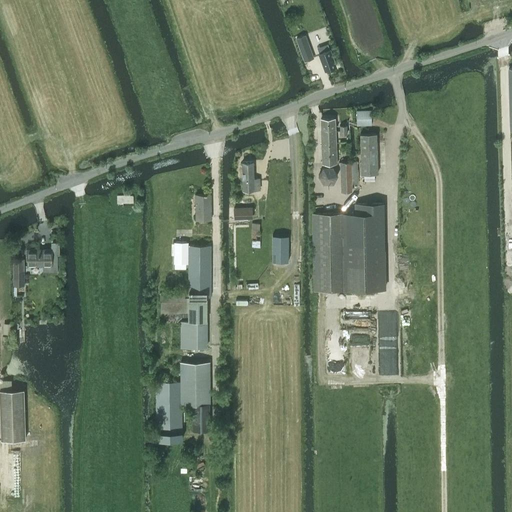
[(306,36),(295,40),(304,64),(315,60),(306,36)]
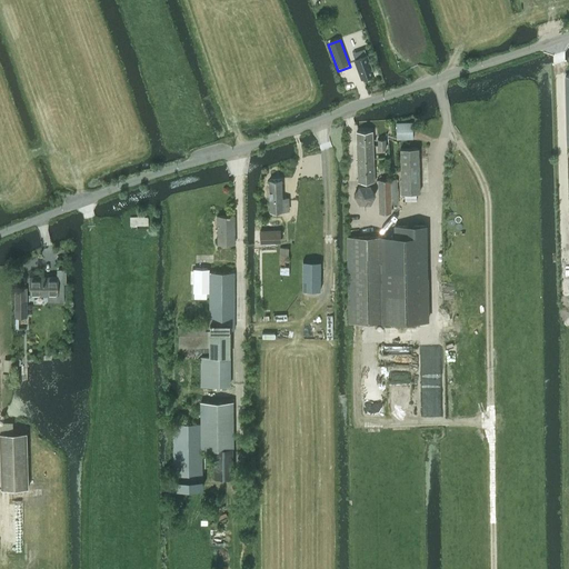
[(367,55),(363,56),(362,52),(356,55),(357,58),(355,59),(362,78),(373,73),(367,55)]
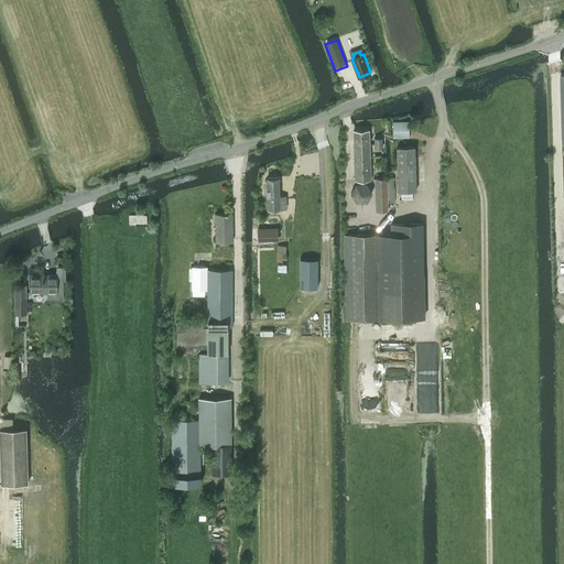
[(392,138),(409,138),(409,121),(392,121),(392,138)]
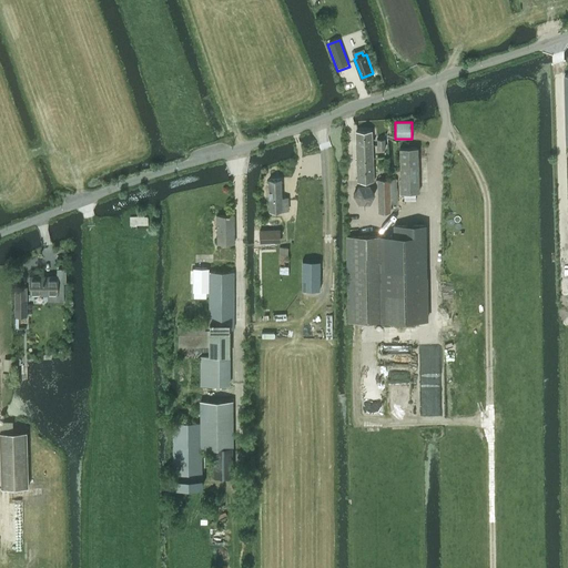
[(372,131),(356,131),(357,180),(374,180),(372,131)]
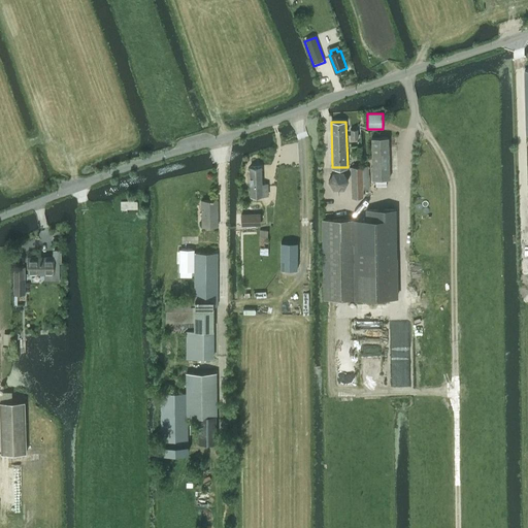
[(371,138),(372,178),(389,178),(388,137),(371,138)]
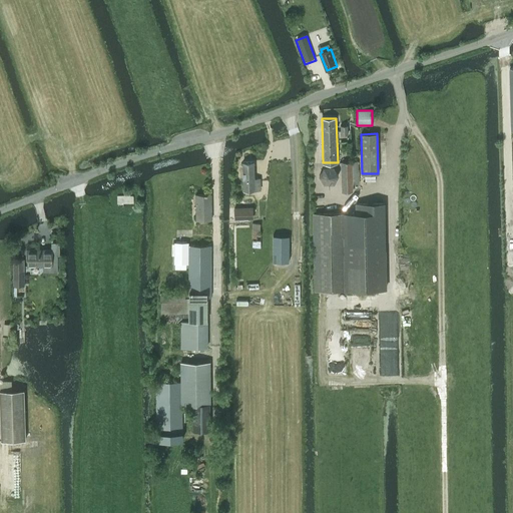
[(253,161),(242,162),(243,189),(260,189),(260,178),(254,178),(253,161)]
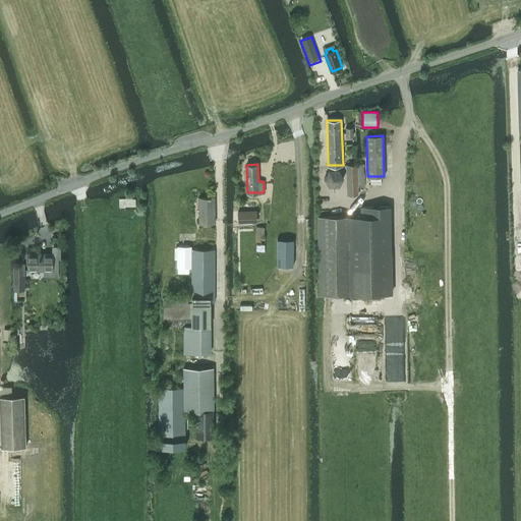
[(347,194),(358,194),(358,187),(364,187),(363,164),(347,164),(347,194)]
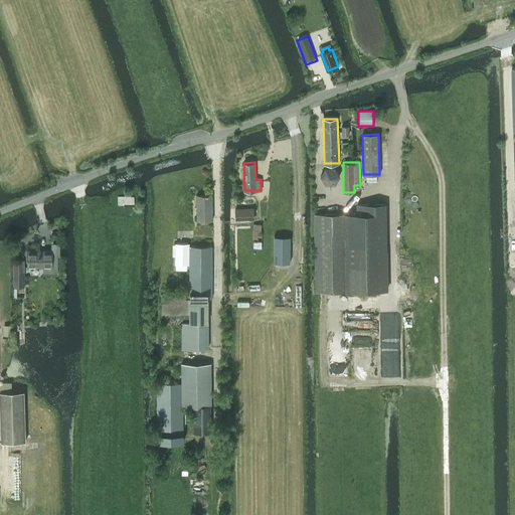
[(324,167),(319,176),(325,184),(335,184),(340,175),(334,167),(324,167)]
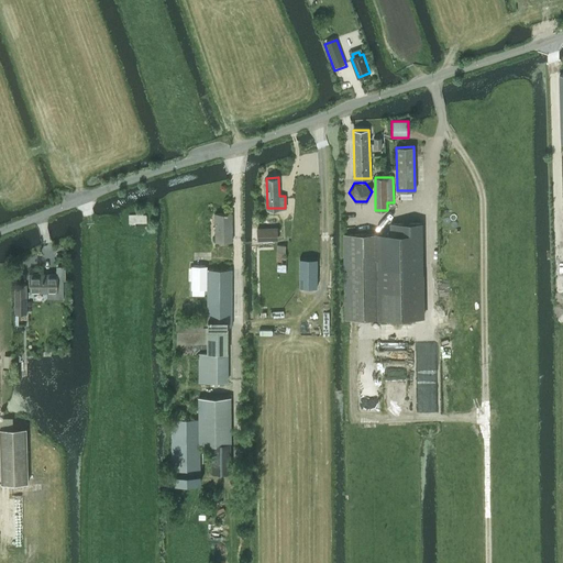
[(224,240),(224,213),(207,213),(207,240),(224,240)]
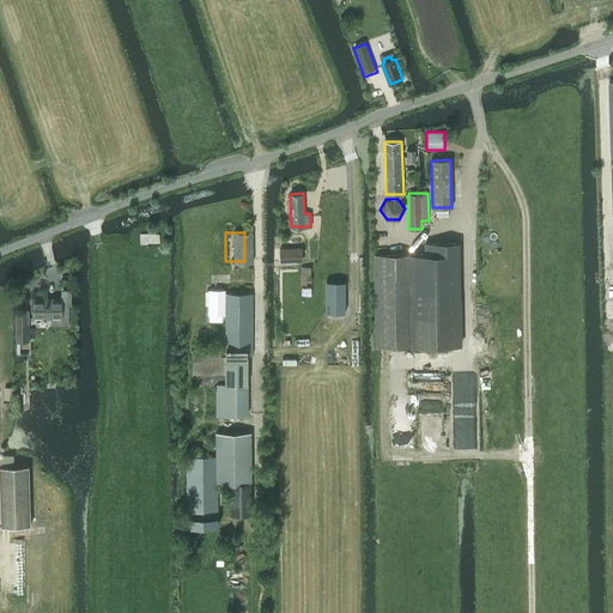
[(416,254),(375,255),(376,346),(417,346),(462,345),(460,242),(425,242),(425,254),(416,254)]
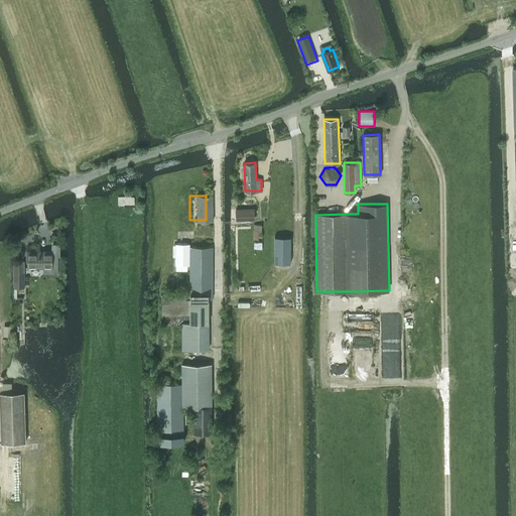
[(254,209),(235,210),(236,221),(254,220),(254,209)]
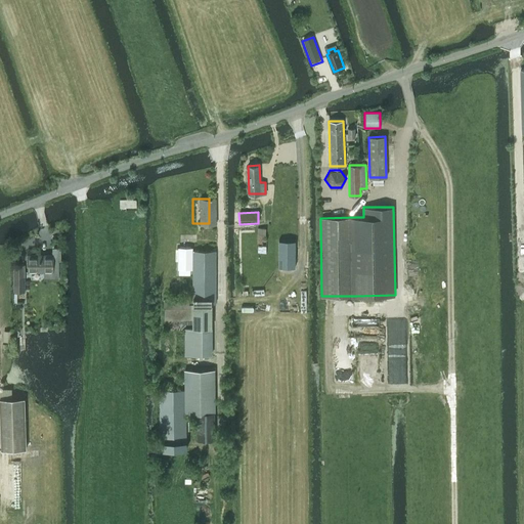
[(266,227),(258,227),(258,245),(258,253),(266,253),(266,245),(266,227)]
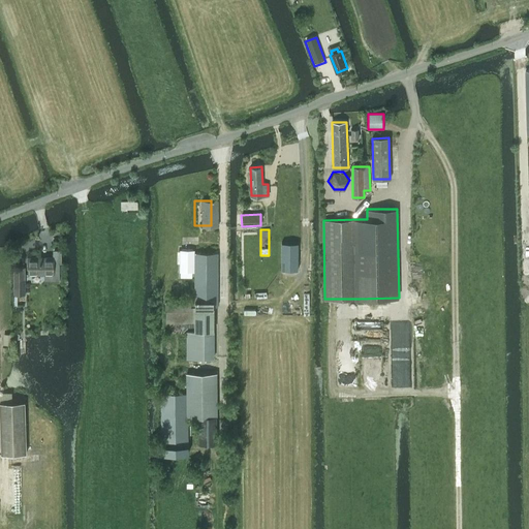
[(281,243),(280,271),(298,271),(298,243),(281,243)]
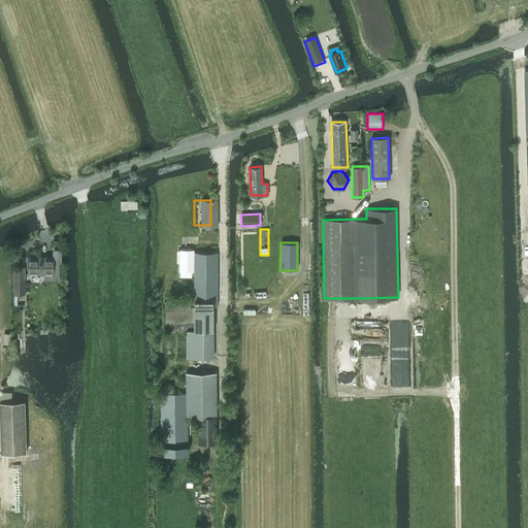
[(195,301),(166,301),(166,331),(186,331),(186,357),(196,357),(213,357),(213,306),(218,306),(218,253),(195,253),(195,301)]
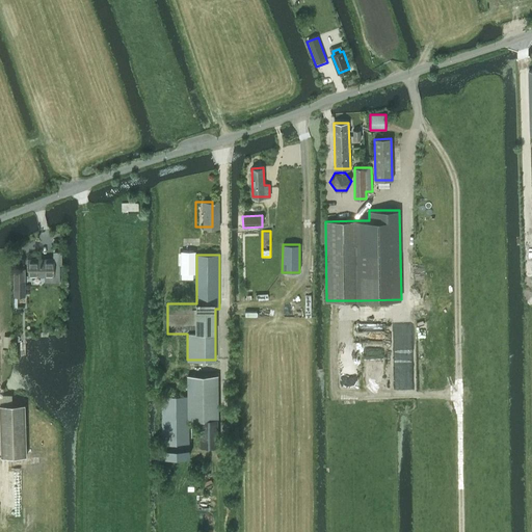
[(54,263),(54,258),(28,259),(28,275),(46,275),(46,282),(60,282),(59,263),(54,263)]
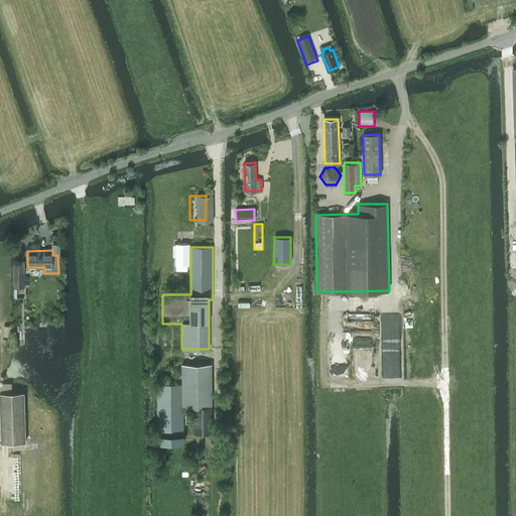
[(24,260),(13,260),(13,287),(18,287),(18,273),(24,273),(24,260)]
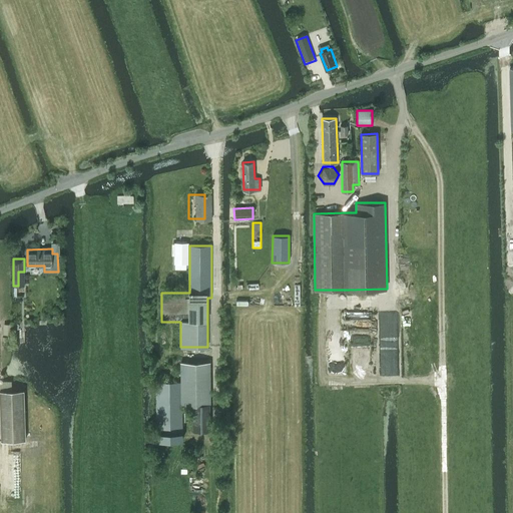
[(182,440),(181,404),(193,403),(193,431),(210,430),(209,403),(209,374),(209,361),(183,361),(180,361),(180,382),(157,382),(157,440),(182,440)]
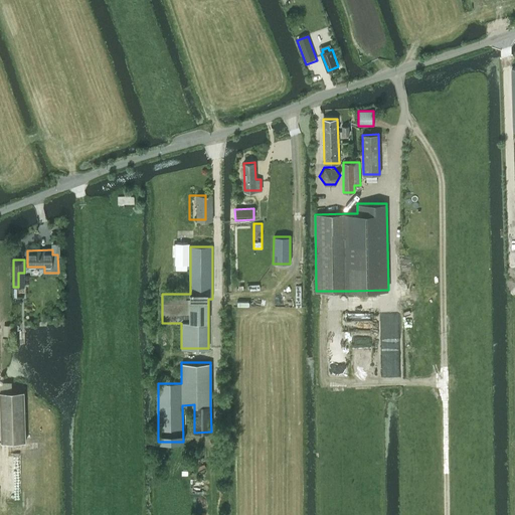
[(0,405),(1,443),(11,443),(25,442),(24,391),(0,391),(0,405)]
